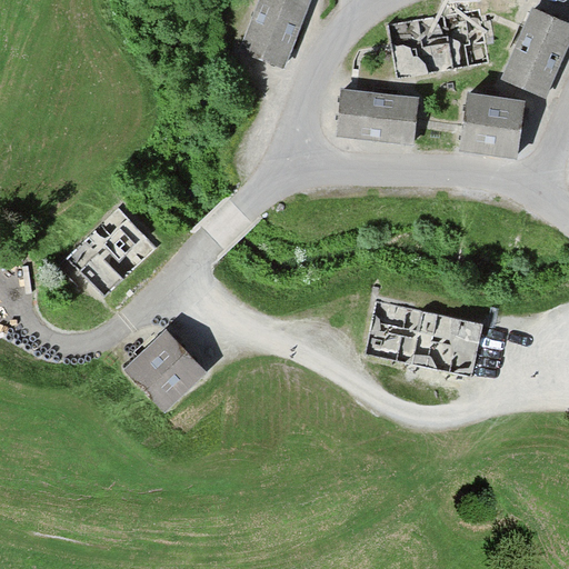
[(283,67),(309,0),(261,0),(242,50),(283,67)]
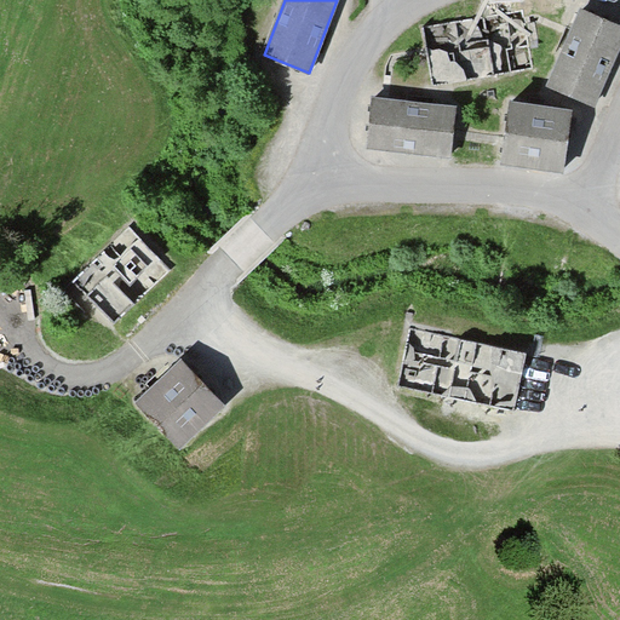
[(423,27),(434,86),(534,69),(524,10),(423,27)]
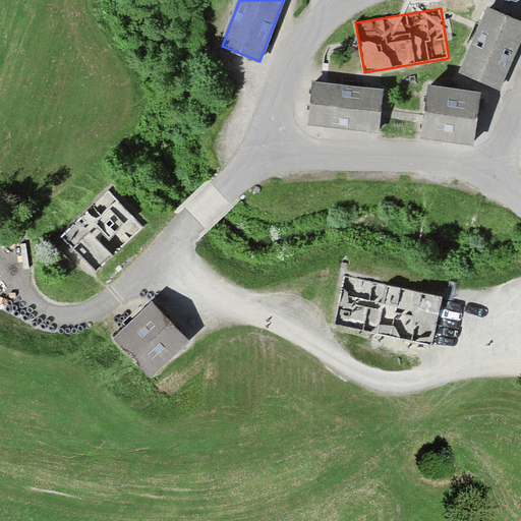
[(520,37),(520,21),(489,8),(462,71),(499,88),(520,37)]
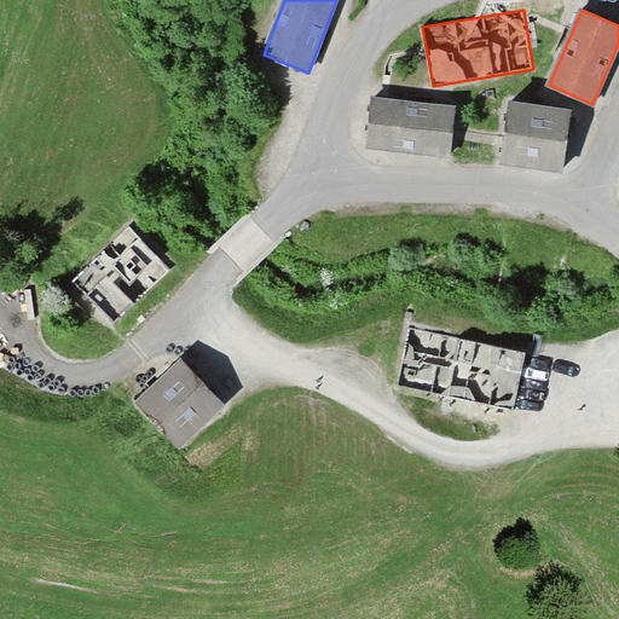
[(450,155),(455,106),(374,98),(368,146),(450,155)]
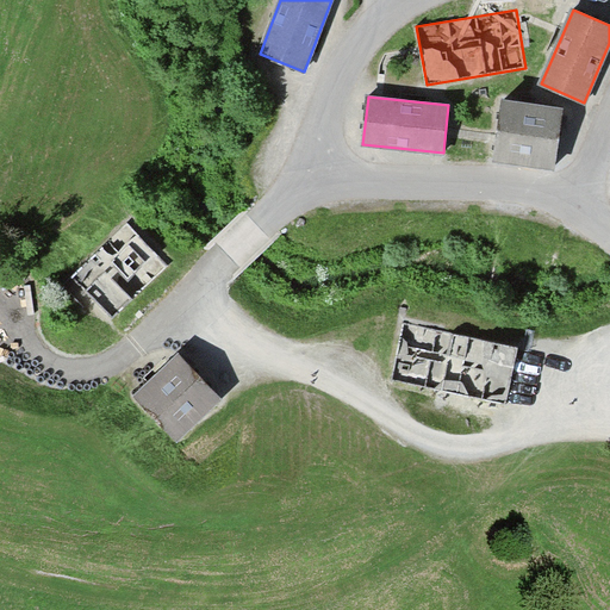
[(562,109),(504,100),(495,159),(554,167),(562,109)]
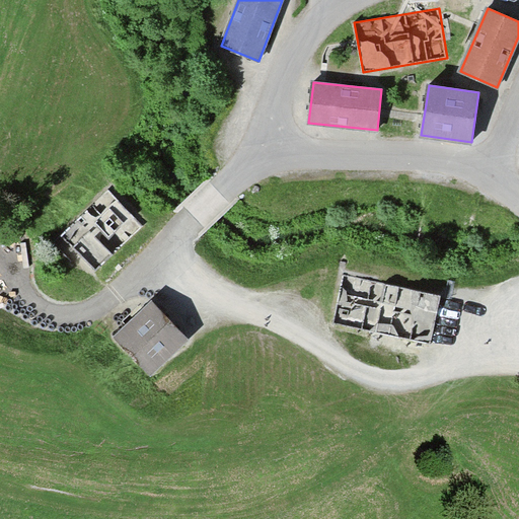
[(61,234),(96,271),(144,226),(109,190),(61,234)]
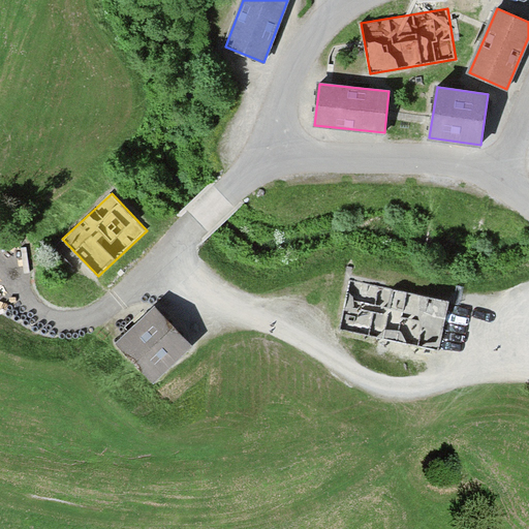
[(439,350),(449,301),(350,279),(339,330),(439,350)]
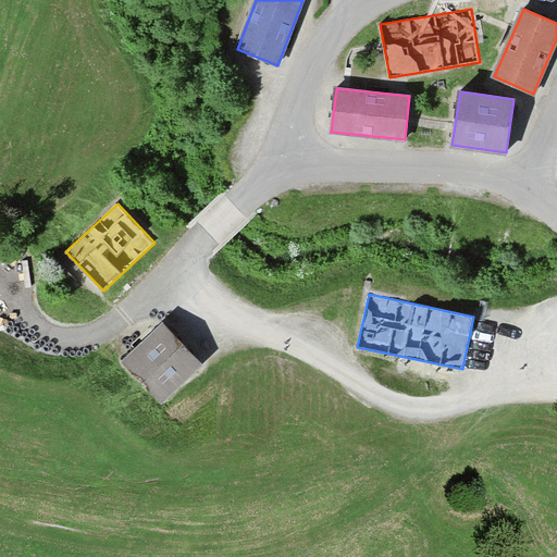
[(161,400),(201,362),(163,323),(124,361),(161,400)]
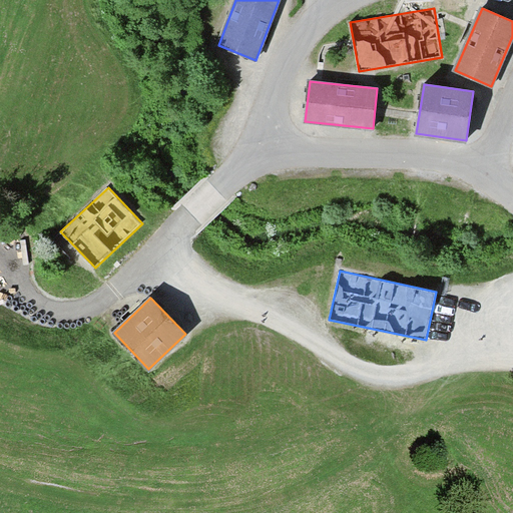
All buildings are outlined.
